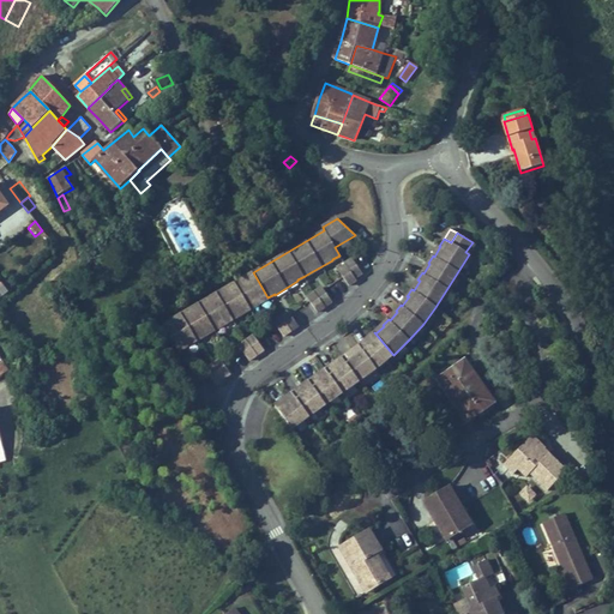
[(353,259),(344,264),(345,266),(338,271),(349,286),(357,281),(356,278),(362,274),(353,259)]
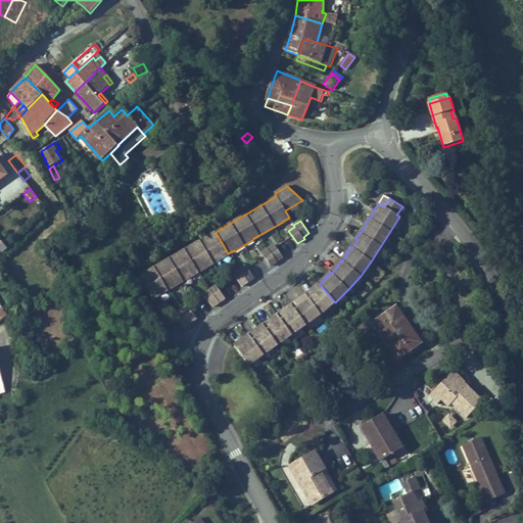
[(228,253),(216,232),(139,277),(152,300),(161,294),(161,293),(173,286),(174,287),(192,276),(192,275),(203,269),(223,257),(228,253)]
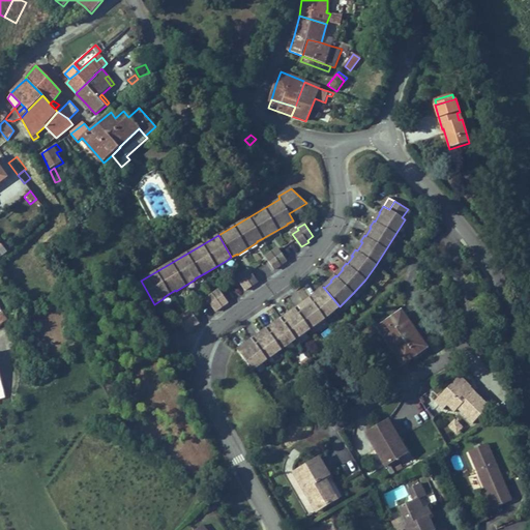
[(278,247),(265,257),(274,270),(287,261),(278,247)]
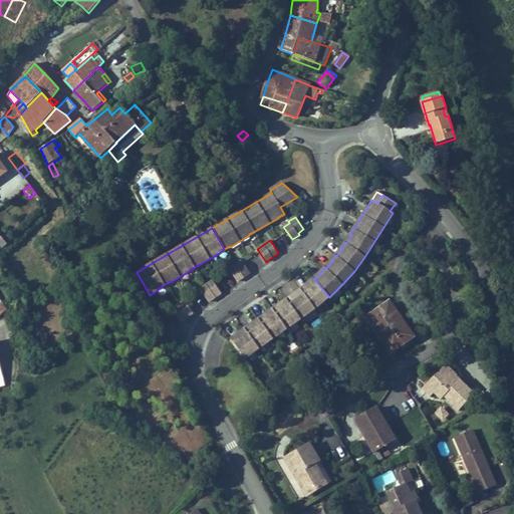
[(256,258),(250,262),(254,271),(261,267),(256,258)]
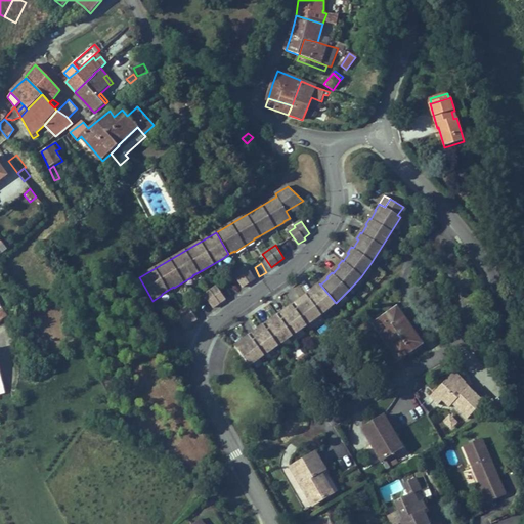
[(255,278),(246,266),(239,270),(249,282),(255,278)]
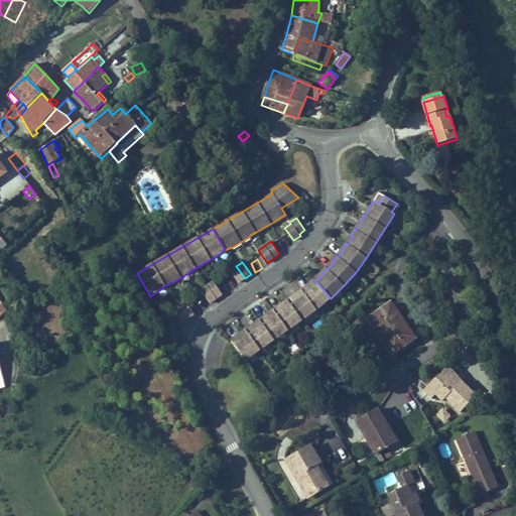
[(245,278),(236,266),(230,270),(239,283),(245,278)]
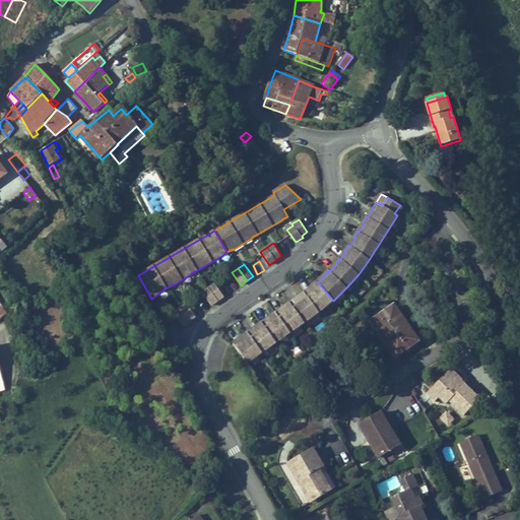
[(333,301),(317,281),(312,286),(313,287),(306,294),(305,291),(299,297),(299,298),(290,304),(289,303),(284,307),(284,308),(276,314),(276,312),(270,317),(270,318),(262,324),(262,322),(256,326),(257,328),(248,333),(248,332),(241,337),(242,338),(234,344),(248,364),(319,313),(333,301)]
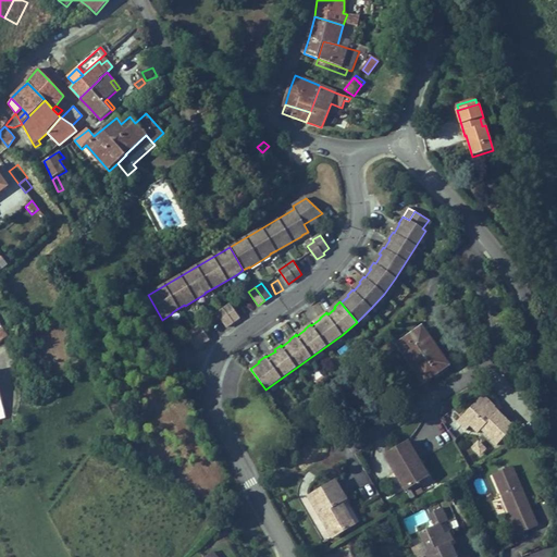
[(231,305),(217,314),(226,327),(240,318),(231,305)]
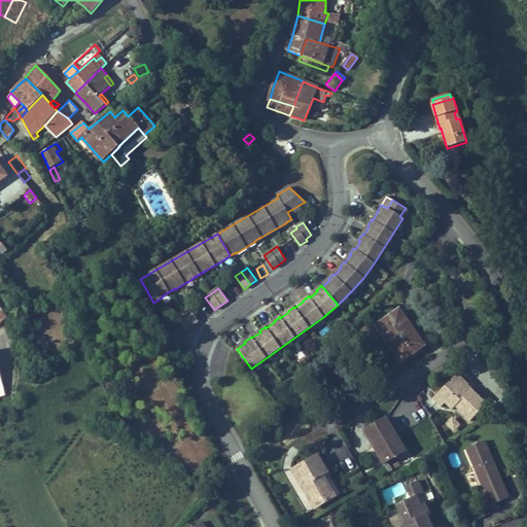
[(189,309),(176,317),(185,330),(199,321),(189,309)]
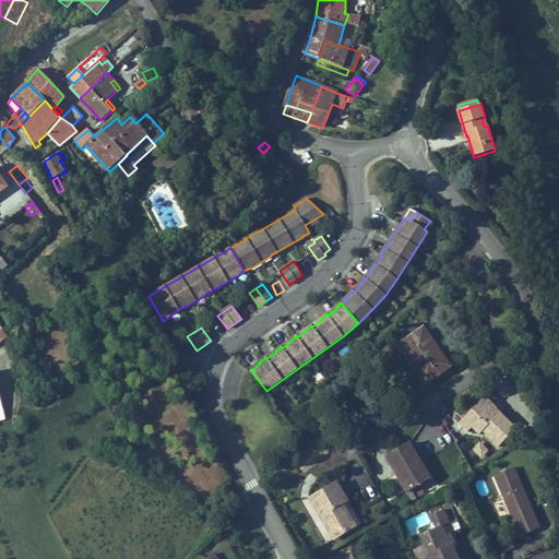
[(423,329),(399,346),(425,384),(450,367),(438,351),(423,329)]
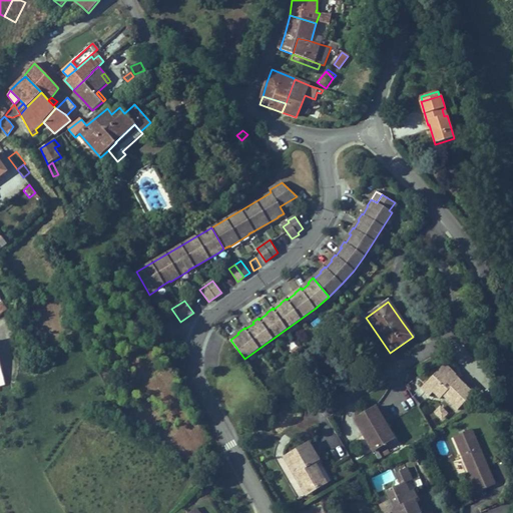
[(445,364),(441,368),(456,382),(458,379),(459,378),(445,364)]
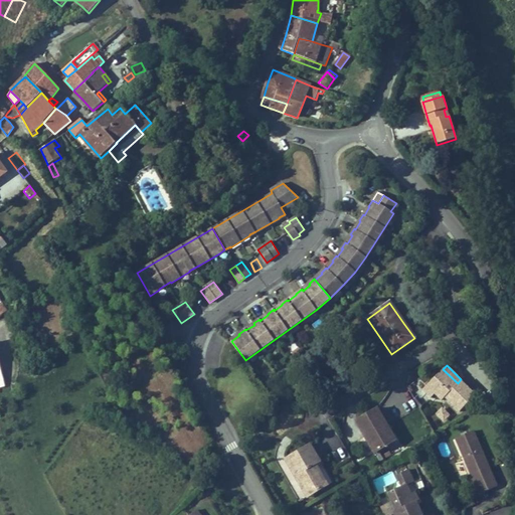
[(443,369),(426,385),(435,393),(442,400),(445,396),(460,411),(475,395),(460,380),(458,383),(443,369)]
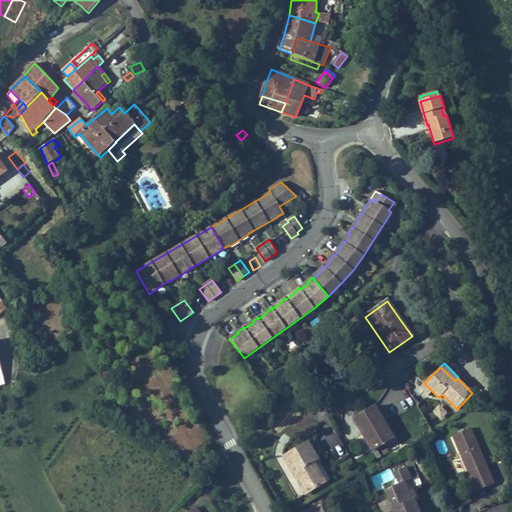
[(424,383),(420,387),(428,395),(432,391),(424,383)]
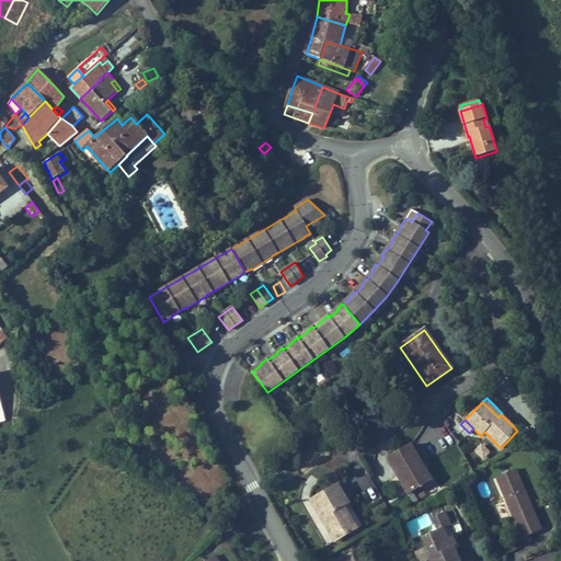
[(483,460),(491,451),(481,443),(473,451),(483,460)]
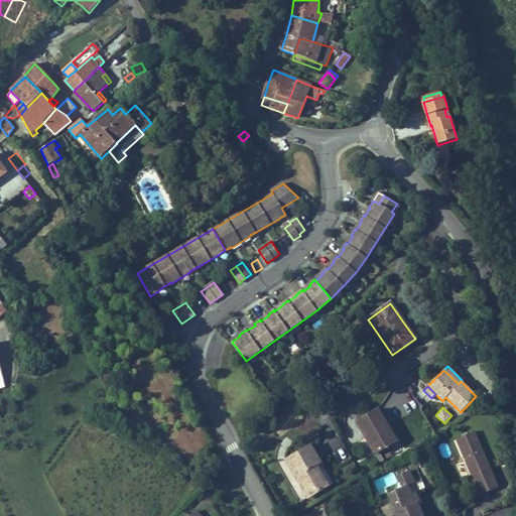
[(378,408),(357,421),(367,438),(369,436),(371,438),(368,440),(375,454),(397,441),(378,408)]
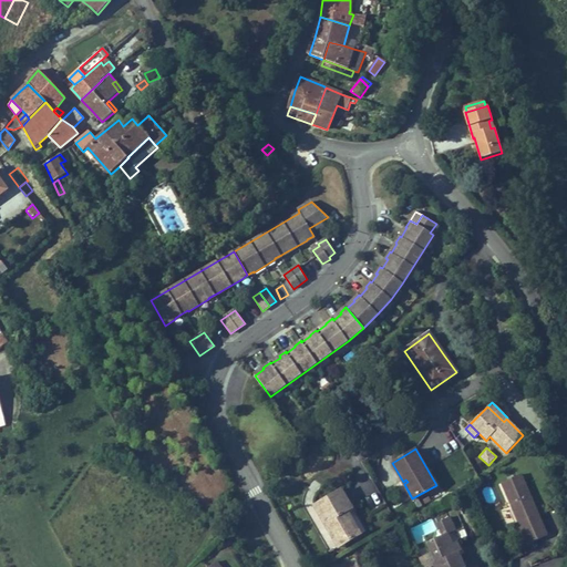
[(523,534),(533,529),(537,540),(547,535),(542,522),(522,474),(502,483),(523,534)]
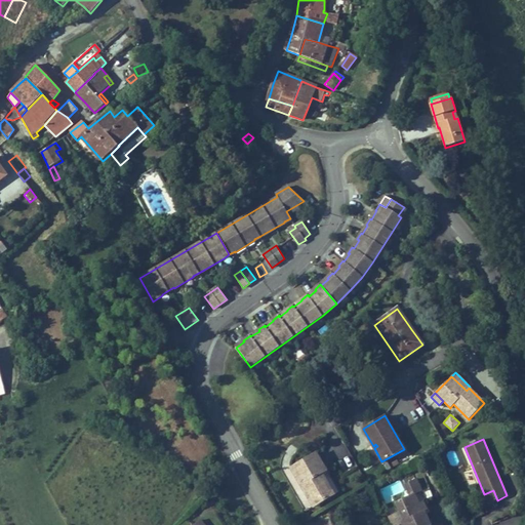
[(318,505),(338,492),(331,479),(329,480),(324,472),(326,471),(316,453),(290,468),(308,497),(313,495),(318,505)]
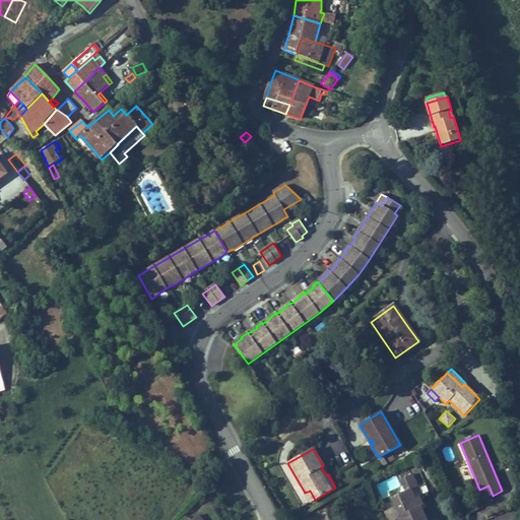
[(406,491),(392,497),(399,515),(397,516),(398,519),(426,519),(420,507),(418,508),(414,499),(410,490),(417,486),(412,474),(404,477),(407,483),(403,484),(406,491)]
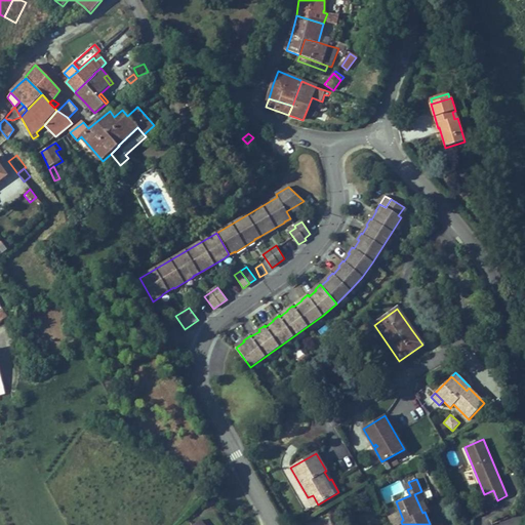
[(429,487),(421,490),(421,491),(426,500),(433,497),(429,487)]
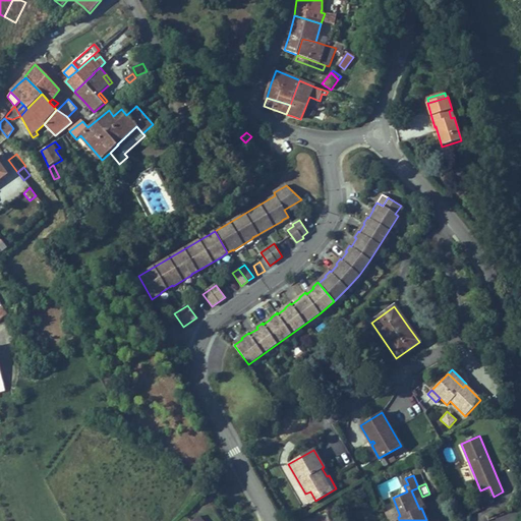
[(484,500),(494,497),(489,486),(480,490),(484,500)]
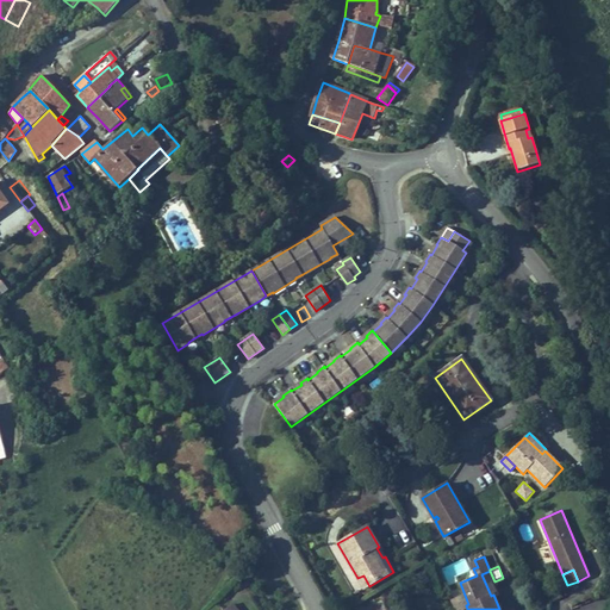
[(369,586),(363,576),(358,578),(365,589),(369,586)]
